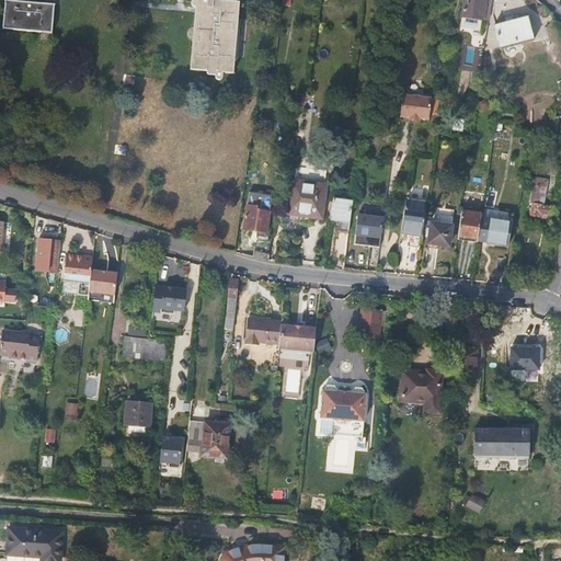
[(15,1),(15,0),(4,0),(3,30),(52,33),(54,4),(15,1)]
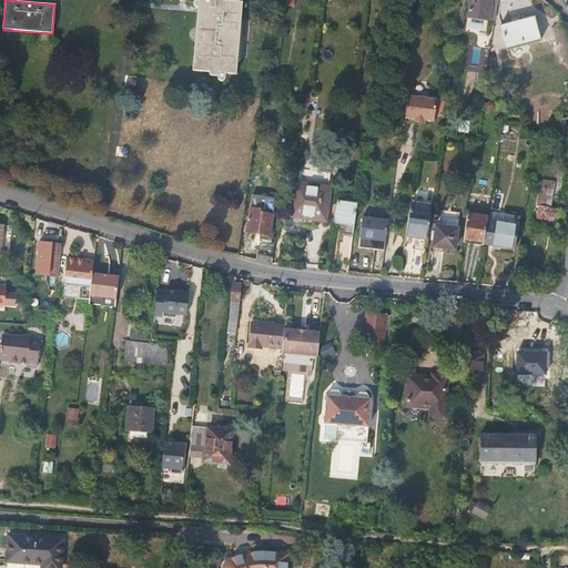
[(193,0),(194,0),(193,1),(192,2),(192,3),(191,4),(191,6),(191,7),(191,8),(192,8),(192,9),(192,10),(193,10),(193,11),(194,11),(194,12),(195,12),(196,13),(198,13),(192,71),(210,73),(219,73),(219,78),(217,79),(217,80),(219,80),(219,81),(220,81),(220,82),(221,82),(222,82),(223,82),(224,81),(225,80),(225,74),(236,75),(237,58),(241,58),(244,20),(241,20),(242,3),(237,2),(237,0),(193,0)]
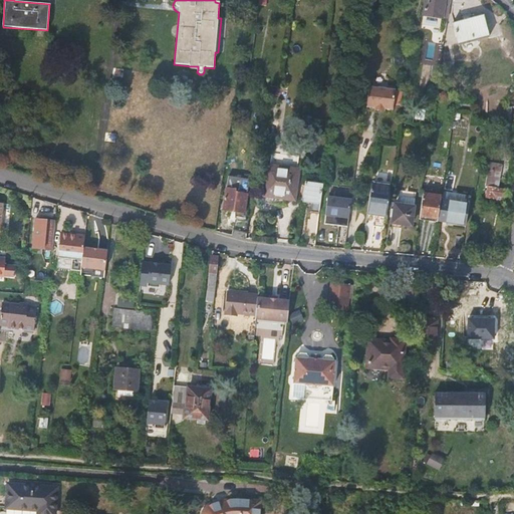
[(450,0),(425,0),(422,16),(447,20),(450,0)]
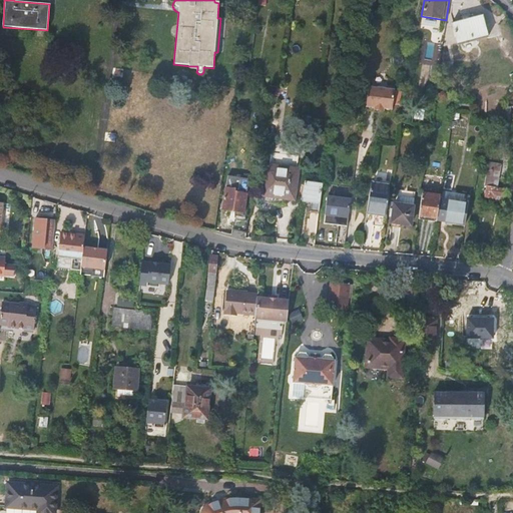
[(482,16),(452,23),(457,45),(487,38),(482,16)]
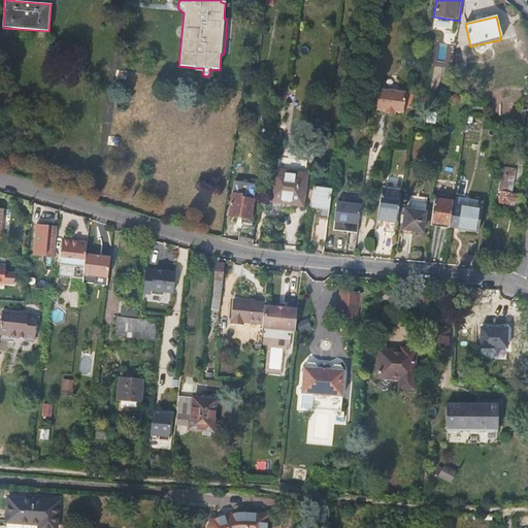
[(406,95),(378,91),(377,111),(386,112),(385,114),(395,116),(395,114),(403,114),(406,95)]
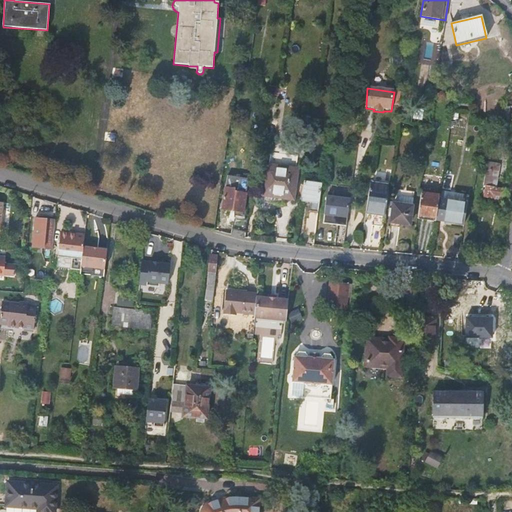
[(424,109),(414,108),(413,118),(423,119),(424,109)]
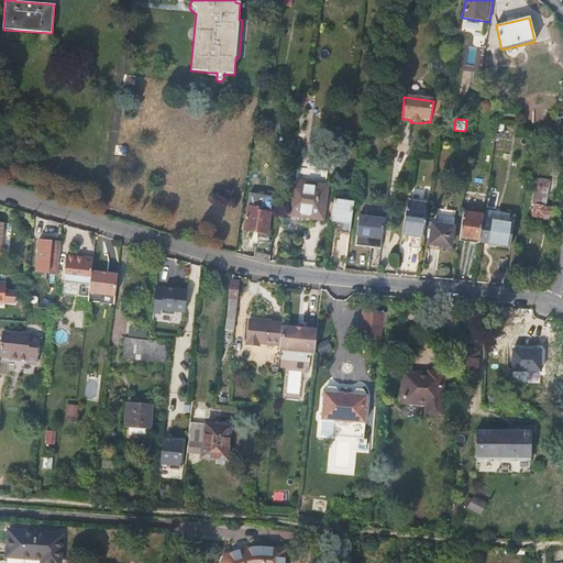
[(297,169),(296,184),(324,187),(326,173),(297,169)]
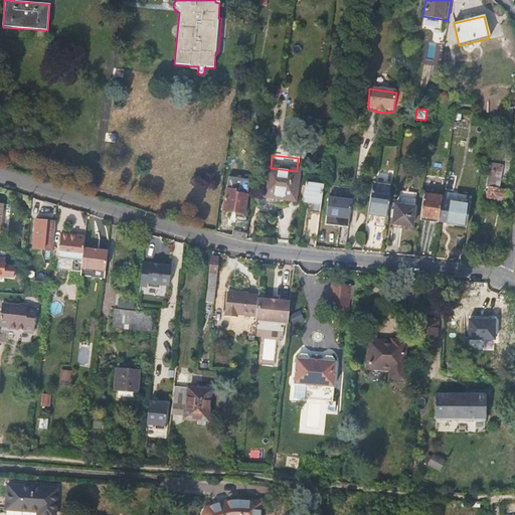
[(490,164),(486,188),(488,189),(487,198),(498,200),(499,197),(502,198),(503,191),(495,189),(496,181),(500,181),(503,167),(490,164)]
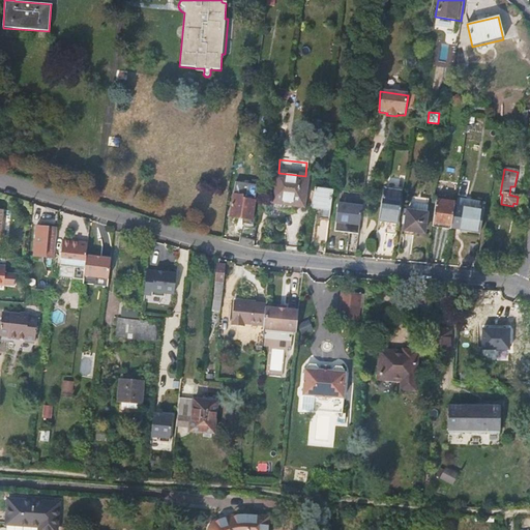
[(278,173),(275,172),(270,209),(293,212),(294,207),(303,208),(307,176),(305,176),(278,173)]
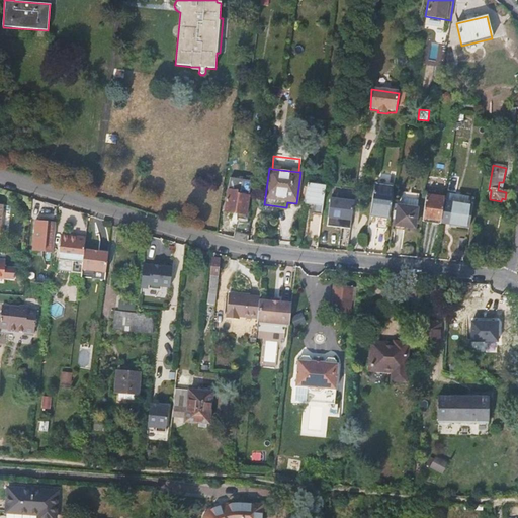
[(240,195),(249,196),(251,180),(230,177),(228,190),(240,192),(240,195)]
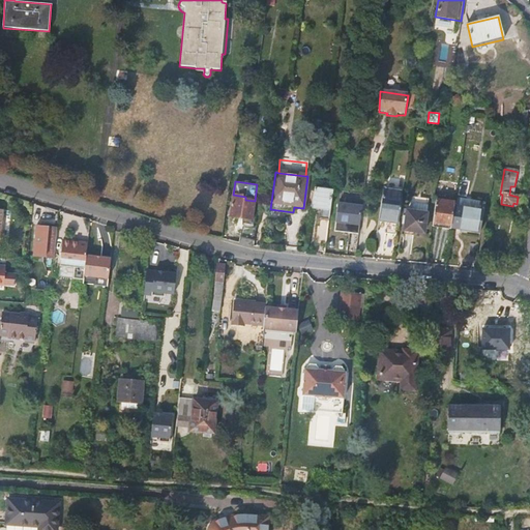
[(379,223),(399,225),(400,212),(403,192),(383,188),(379,221),(379,223)]
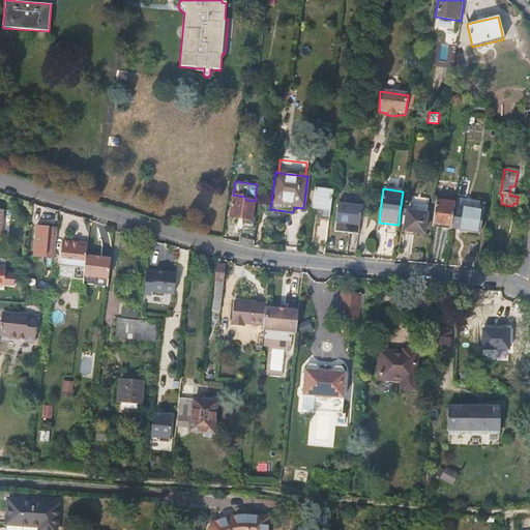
[(315,189),(313,210),(320,210),(319,219),(329,221),(333,193),(315,189)]
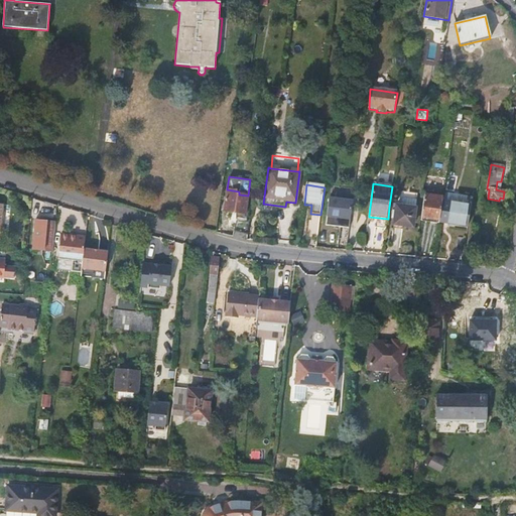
[(239,191),(227,189),(224,212),(245,215),(248,196),(239,195),(239,191)]
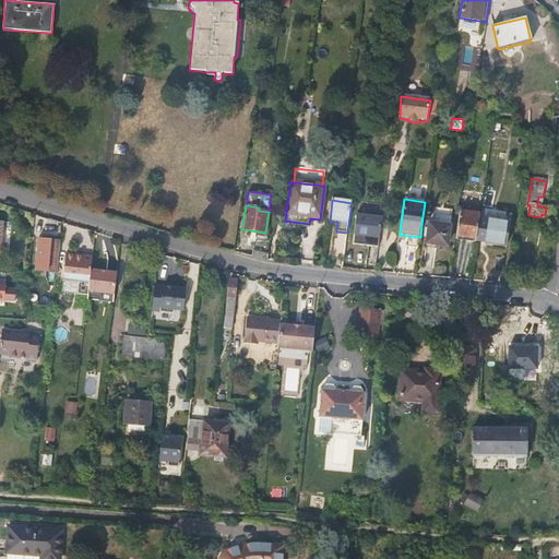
[(484,219),(506,223),(507,214),(485,211),(484,219)]
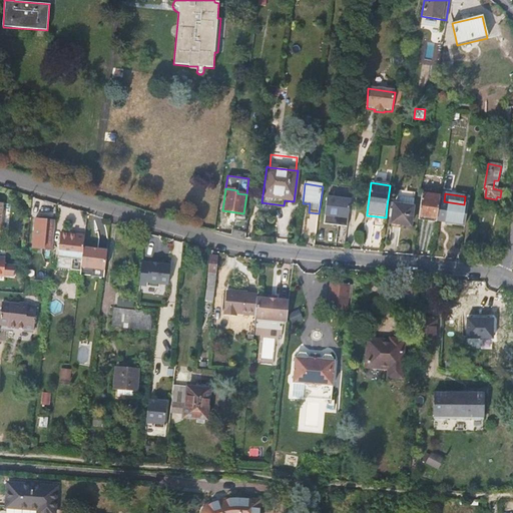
[(418,215),(436,219),(439,197),(421,194),(418,215)]
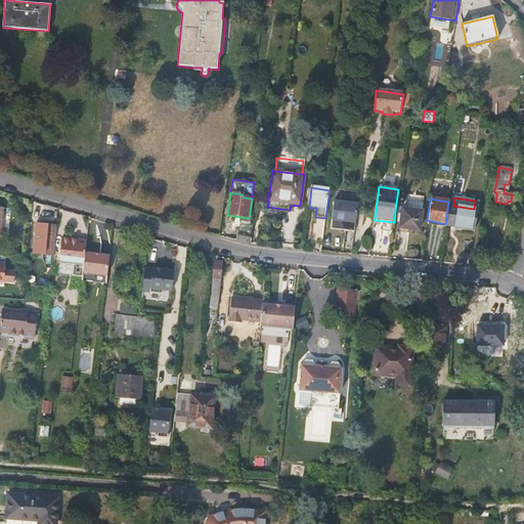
[(335,203),(332,229),(355,232),(358,205),(335,203)]
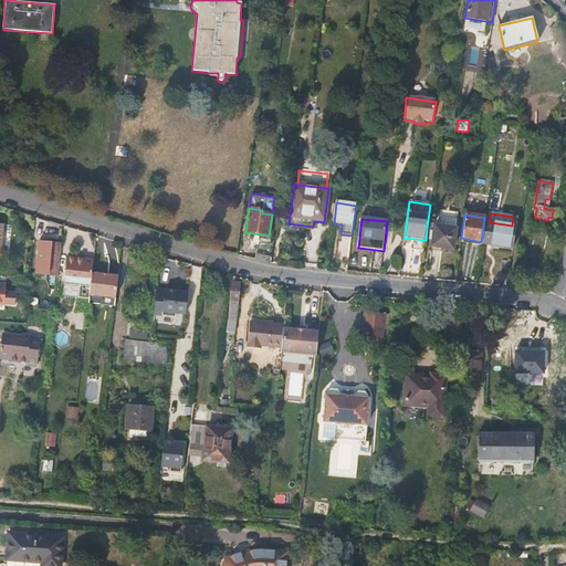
[(441,220),(440,227),(456,229),(457,220),(443,219),(441,220)]
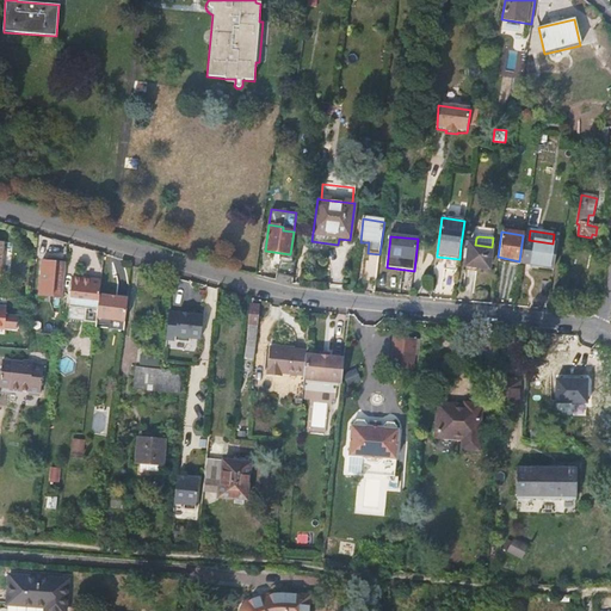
[(520,264),(553,269),(557,245),(553,244),(529,240),(524,239),(520,264)]
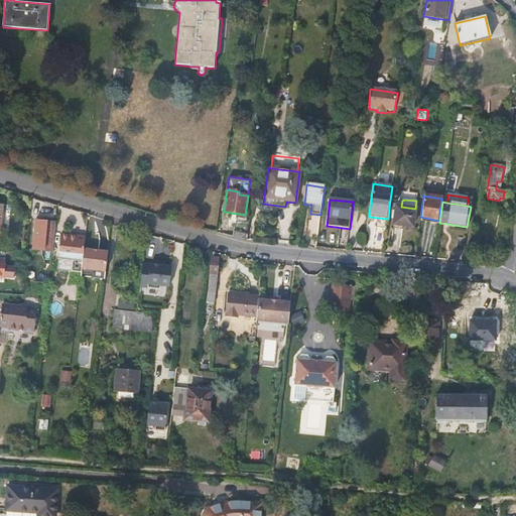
[(396,206),(394,225),(413,227),(415,209),(401,207),(396,206)]
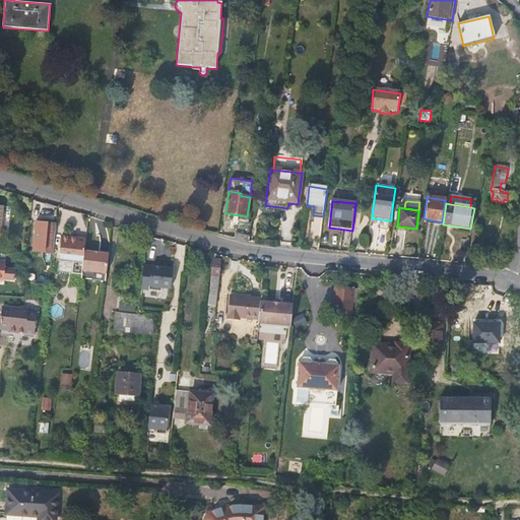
[(55,222),(36,220),(34,240),(36,241),(36,246),(41,247),(41,250),(52,252),(55,222)]
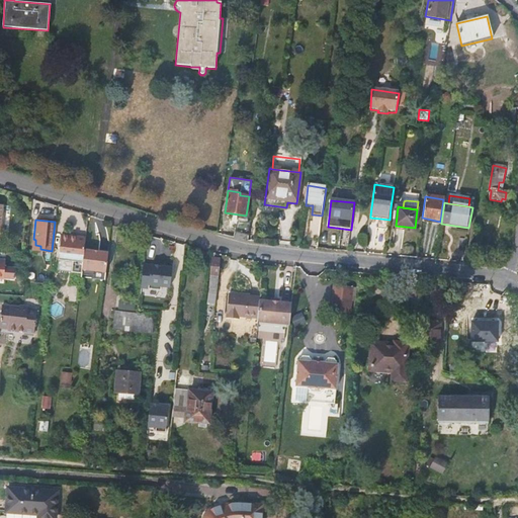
[(83,260),(85,249),(86,235),(61,232),(59,257),(83,260)]
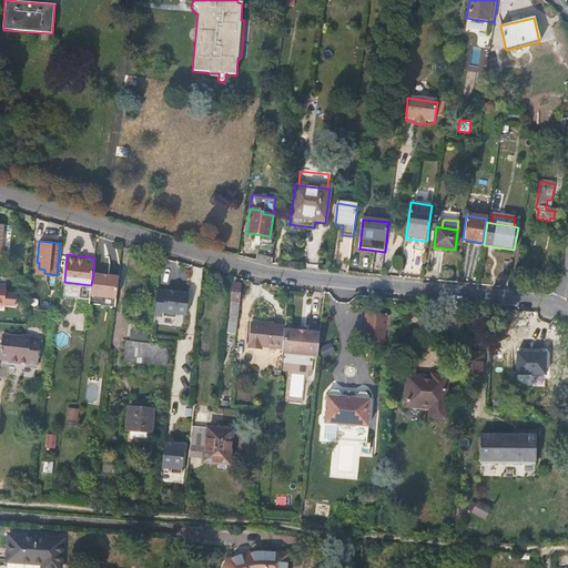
[(500,276),(510,277),(511,263),(503,263),(500,276)]
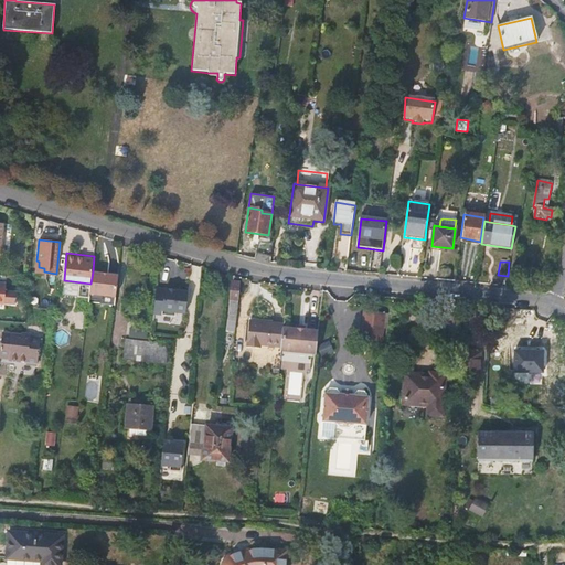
[(89,292),(116,296),(118,274),(93,272),(91,284),(89,292)]
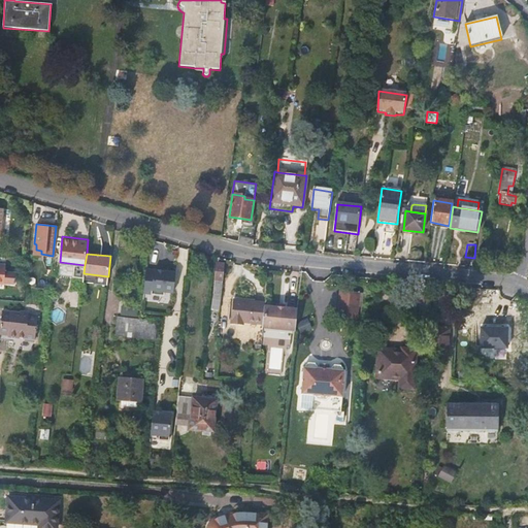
[(221,308),(224,263),(218,263),(217,278),(219,278),(218,284),(217,284),(215,308),(221,308)]
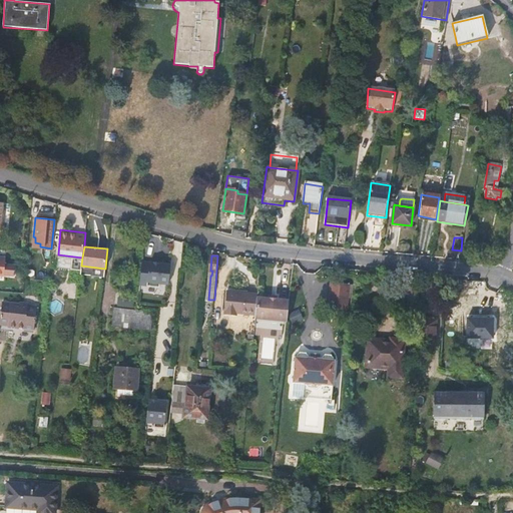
[(0,275),(16,277),(16,266),(7,265),(7,260),(0,259),(0,275)]
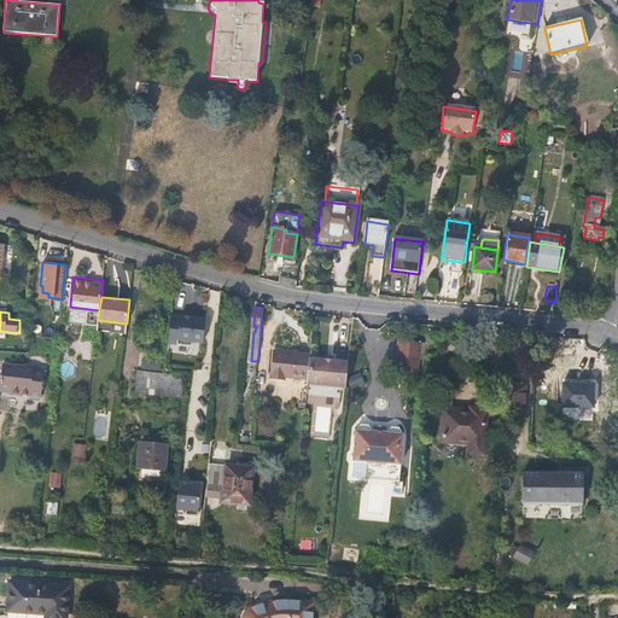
[(205,320),(172,315),(168,343),(192,345),(193,342),(203,343),(205,320)]
